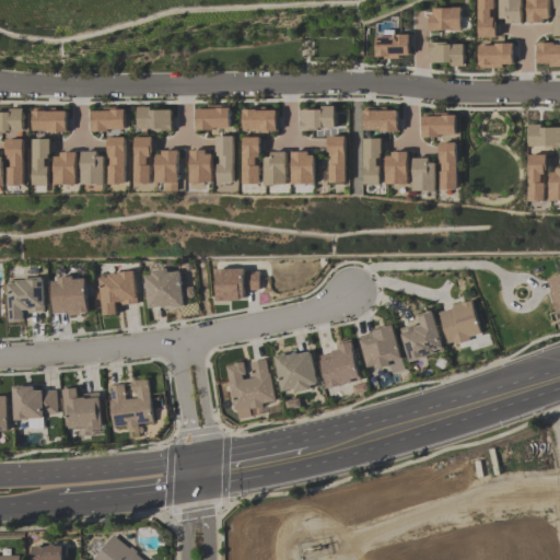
[(493,0),(477,0),(478,37),(494,37),(493,0)]
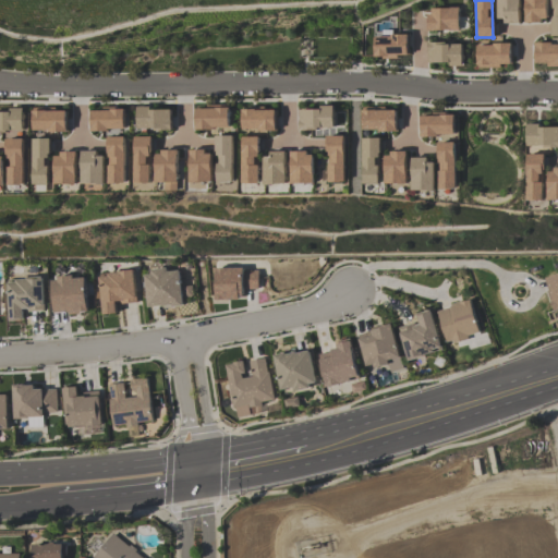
[(519,22),(519,0),(496,0),(496,22),(519,22)]
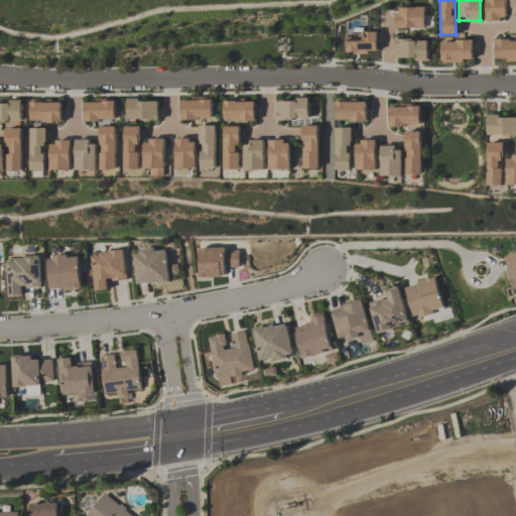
[(506,19),(505,0),(485,0),(486,20),(506,19)]
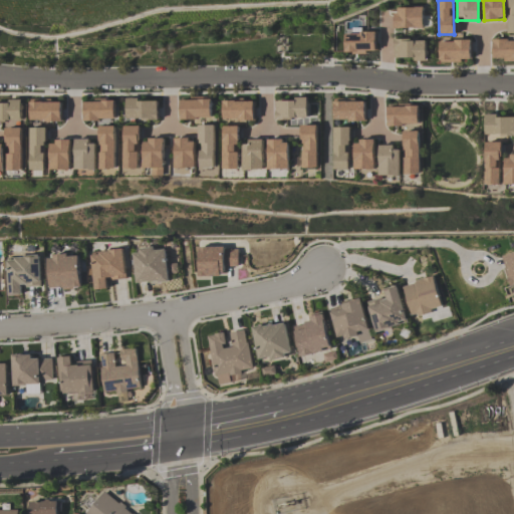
[(424,28),(423,7),(395,7),(395,28),(424,28)]
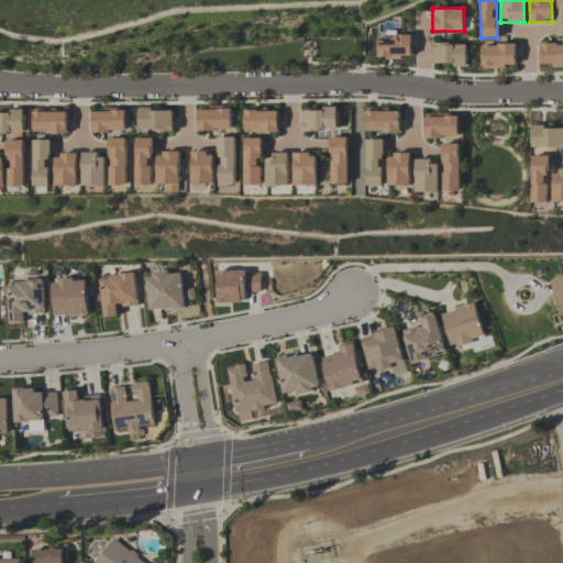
[(412,57),(411,36),(377,36),(377,58),(412,57)]
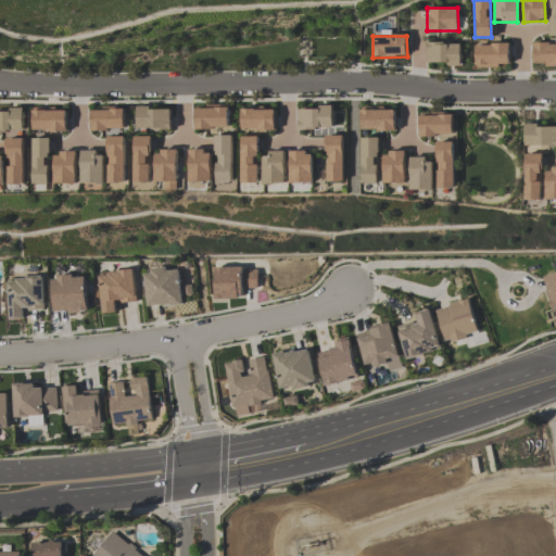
[(427,64),(462,63),(460,42),(427,43),(427,64)]
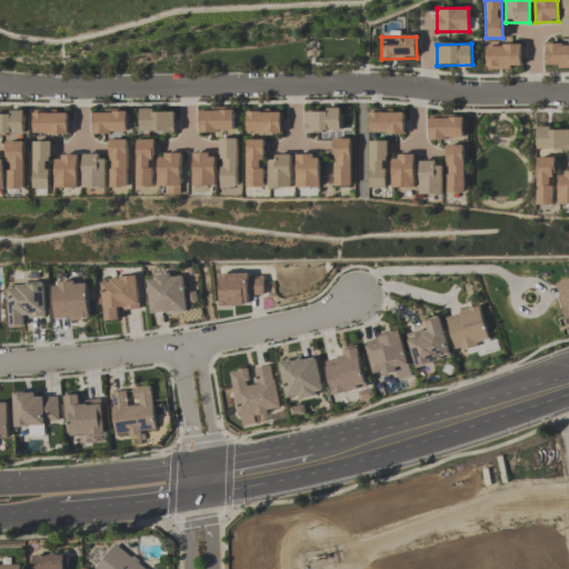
[(568,43),(546,45),(546,67),(568,66),(568,43)]
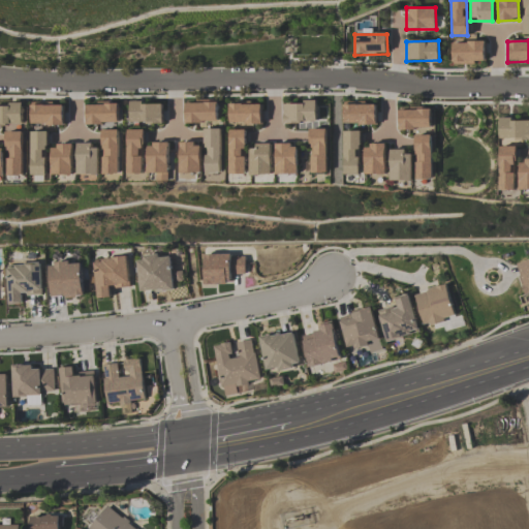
[(452,42),(453,63),(485,63),(485,41),(452,42)]
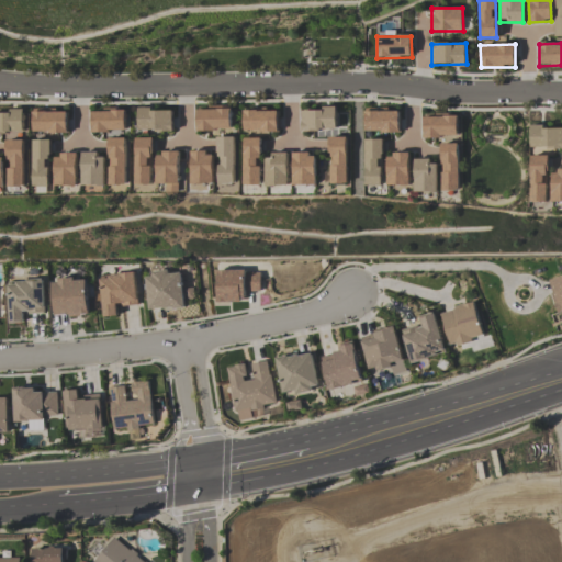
[(336,130),(336,108),(301,109),(302,131),(336,130)]
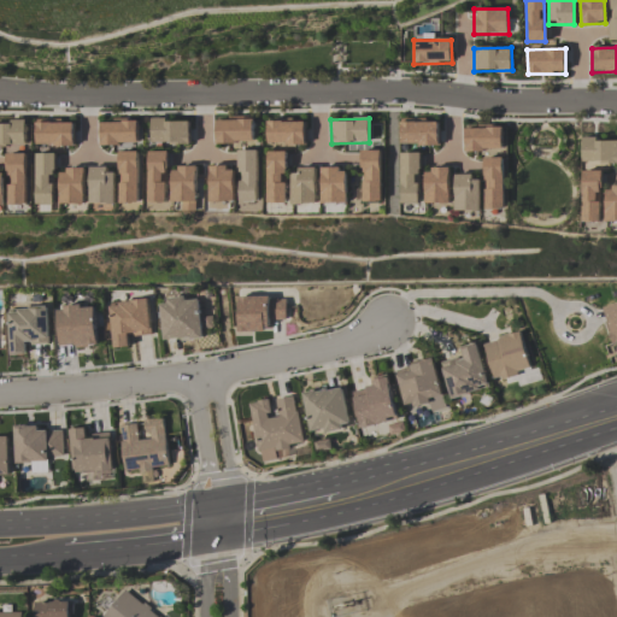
[(151,142),(189,144),(189,119),(151,119),(151,142)]
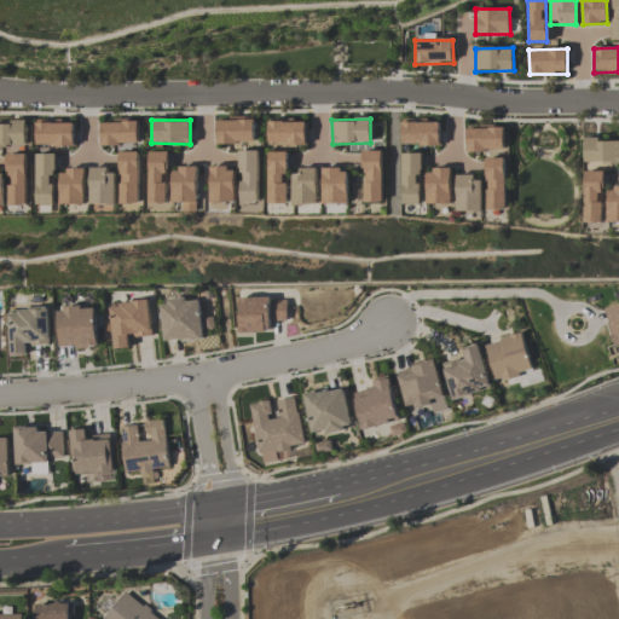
[(217,143),(254,142),(254,120),(215,121),(217,143)]
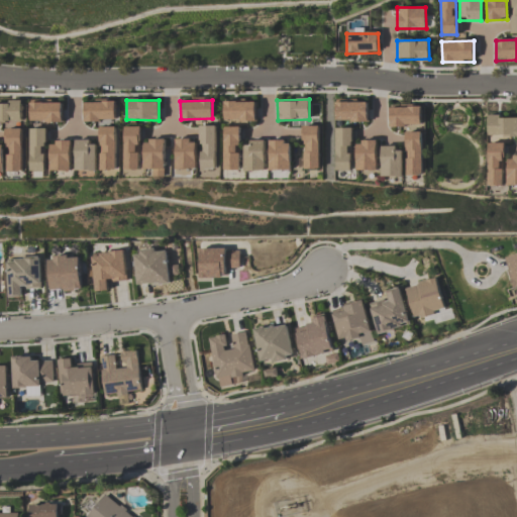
[(115,121),(115,102),(83,101),(83,120),(115,121)]
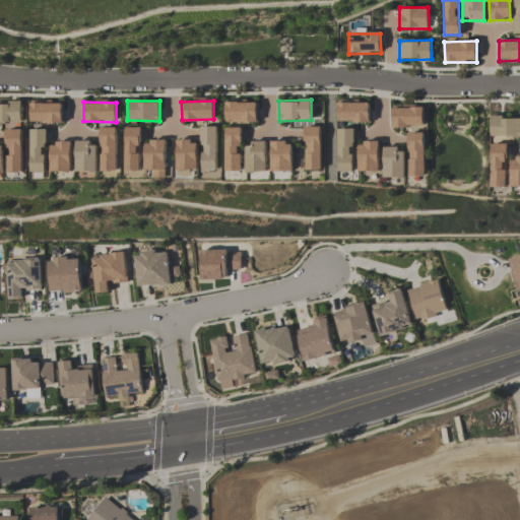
[(257,121),(257,102),(225,102),(225,121),(257,121)]
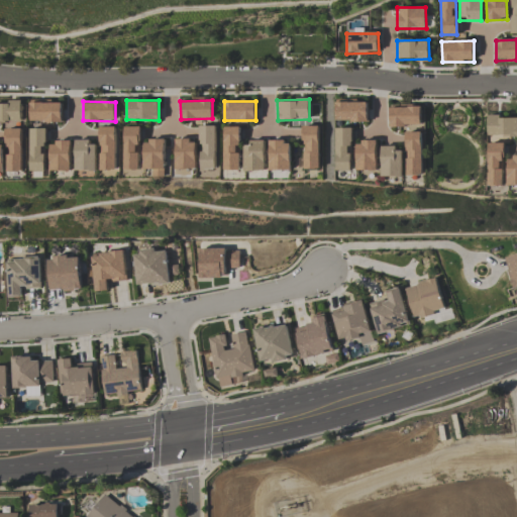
[(21,102),(0,102),(0,122),(22,122),(21,102)]
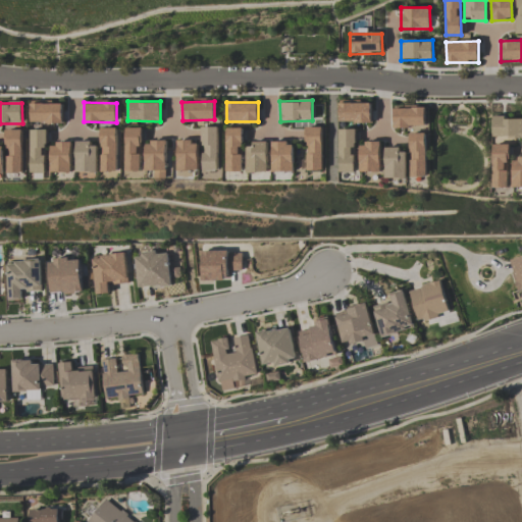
[(62,104),(31,103),(30,122),(62,123),(62,104)]
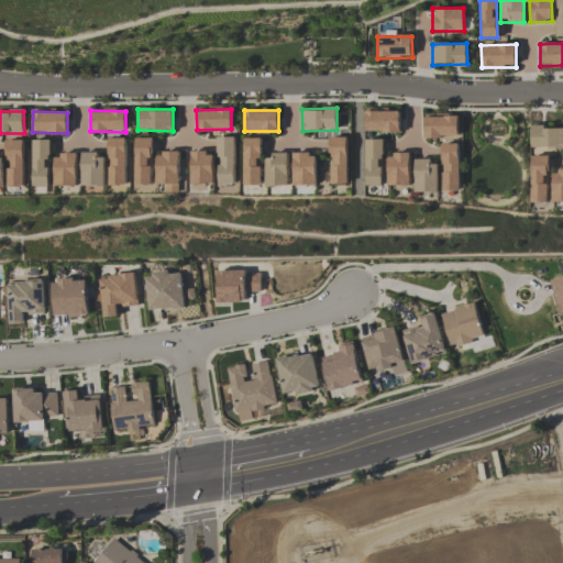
[(400,111),(365,111),(365,132),(400,131),(400,111)]
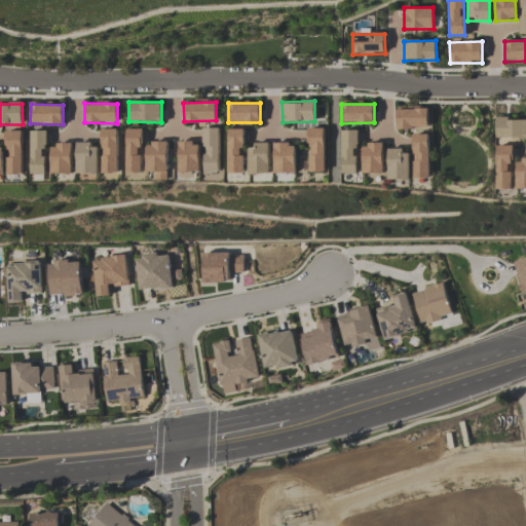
[(397,128),(428,127),(428,108),(397,109),(397,128)]
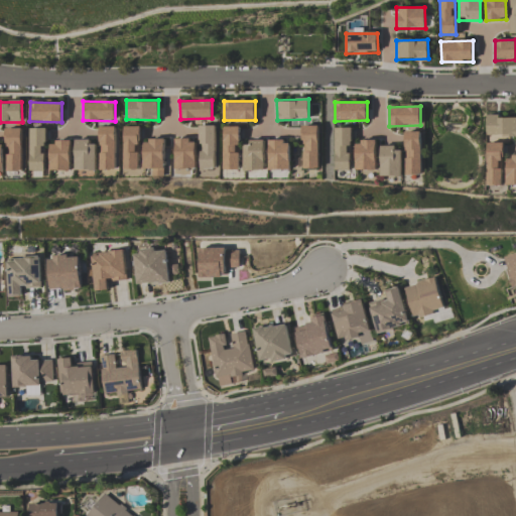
[(515,135),(515,116),(487,116),(487,136),(515,135)]
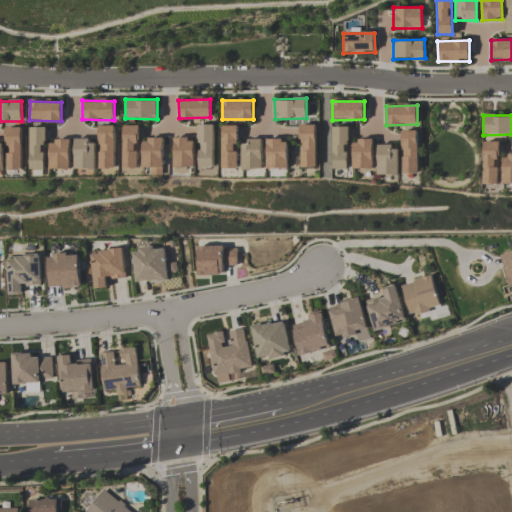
[(213,124),(198,124),(199,166),(214,166),(213,124)]
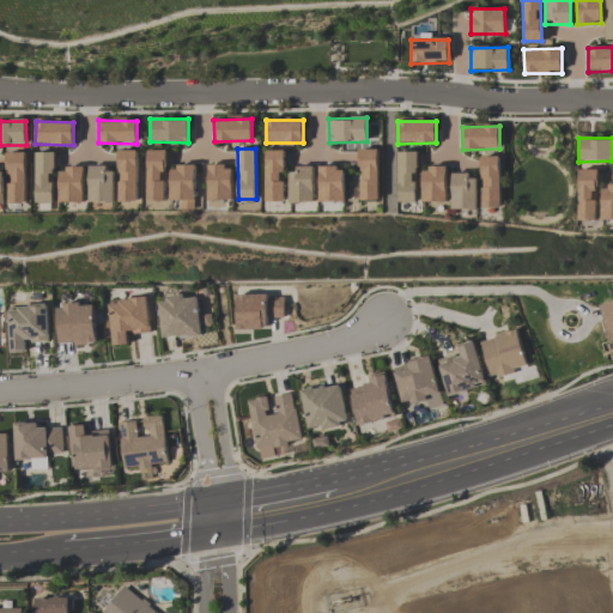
[(147,200),(167,200),(165,150),(146,151),(147,200)]
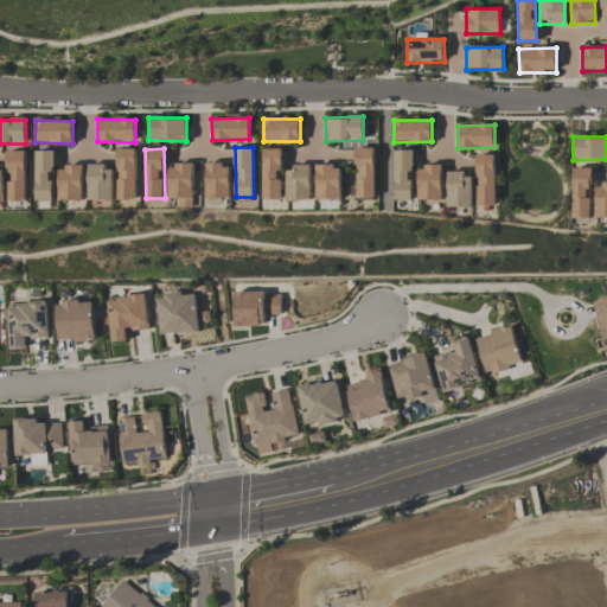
[(281,149),(263,148),(262,199),(280,199),(281,149)]
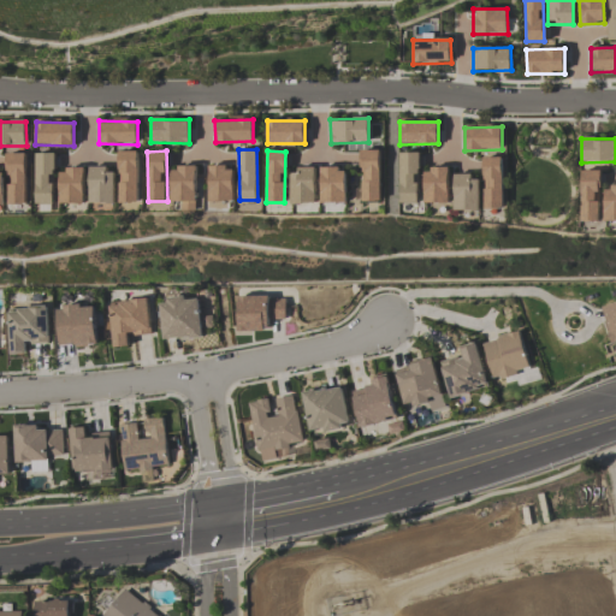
[(380,201),(380,150),(362,150),(362,201),(380,201)]
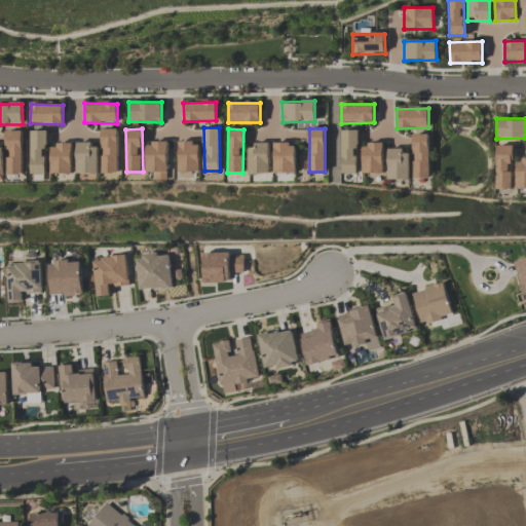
[(102,173),(118,173),(118,129),(102,129),(102,173)]
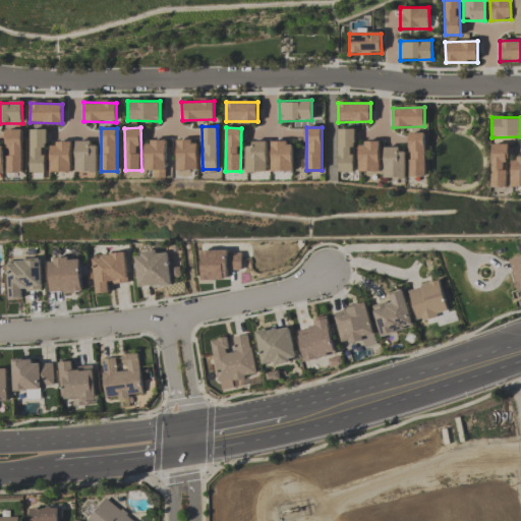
[(339,171),(354,172),(355,129),(339,128),(339,171)]
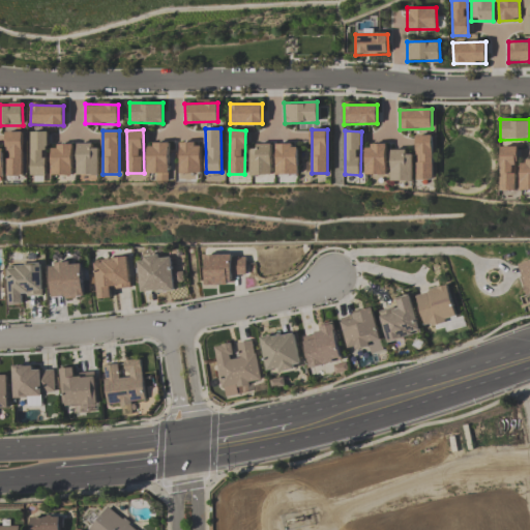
[(24,175),(23,131),(6,133),(7,176),(24,175)]
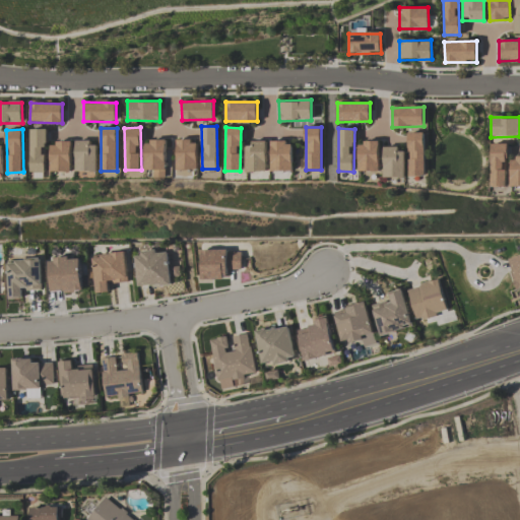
[(47,129),(30,129),(29,172),(46,173),(47,129)]
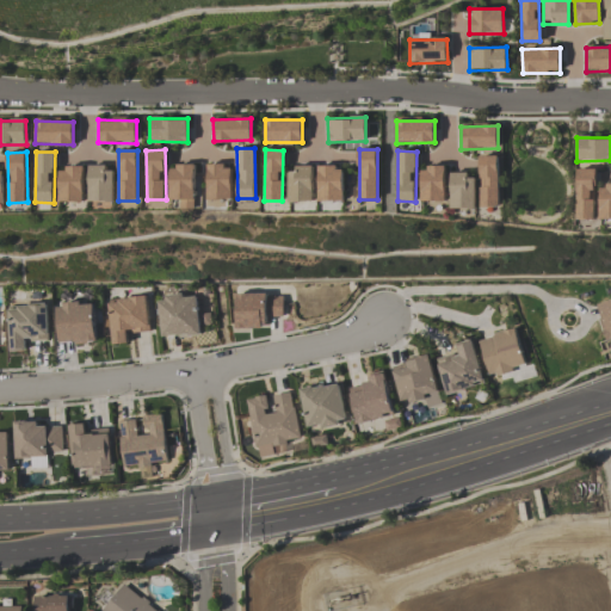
[(481,208),(499,207),(498,155),(480,156),(481,208)]
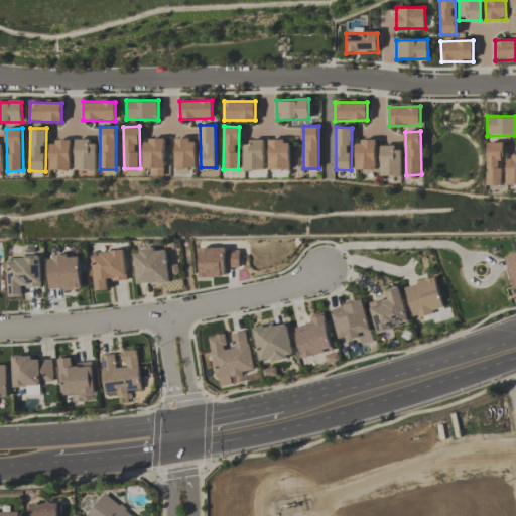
[(174,140),(175,168),(197,168),(196,139),(174,140)]
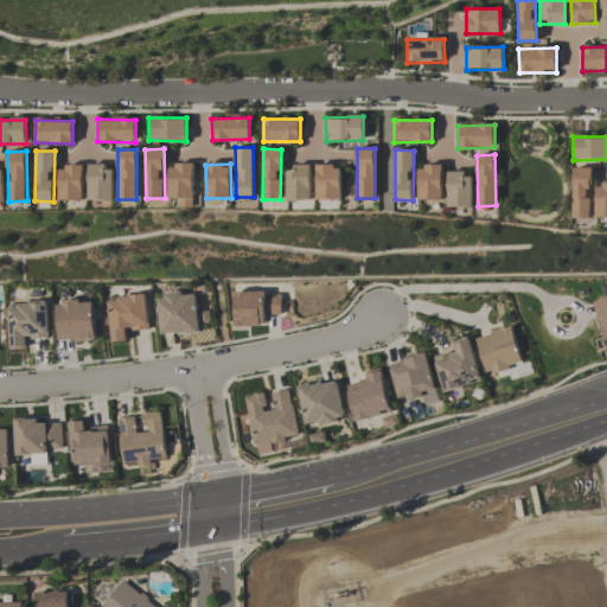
[(170,165),(168,198),(180,199),(179,206),(193,206),(195,165),(170,165)]
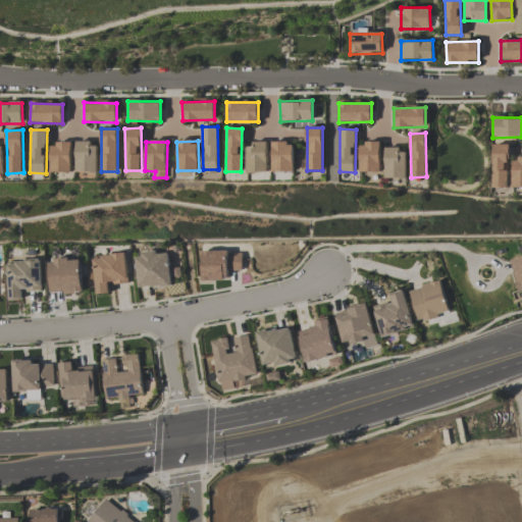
[(293,171),(294,143),(272,142),(272,171),(293,171)]
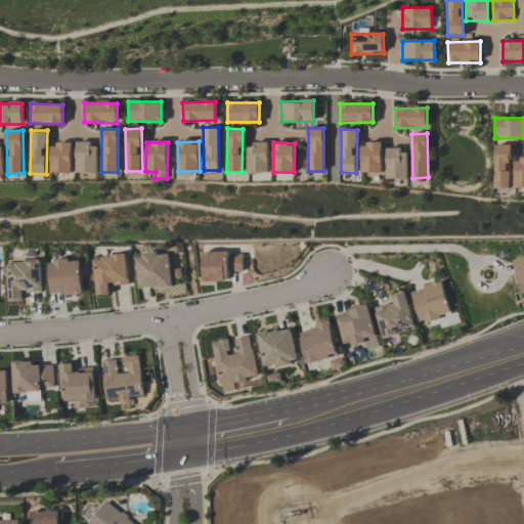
[(72,143),(50,143),(51,173),(72,172),(72,143)]
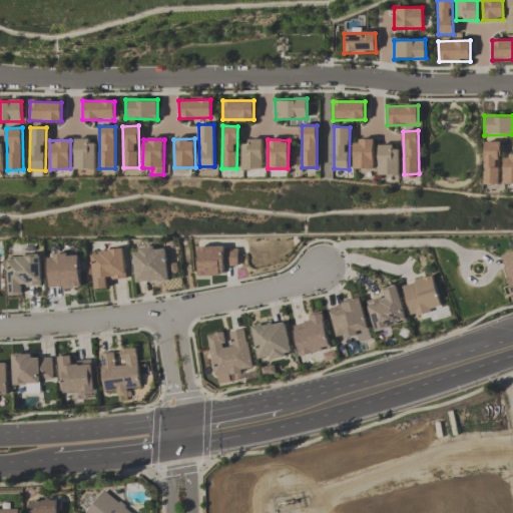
[(96,140),(75,140),(75,168),(96,169),(96,140)]
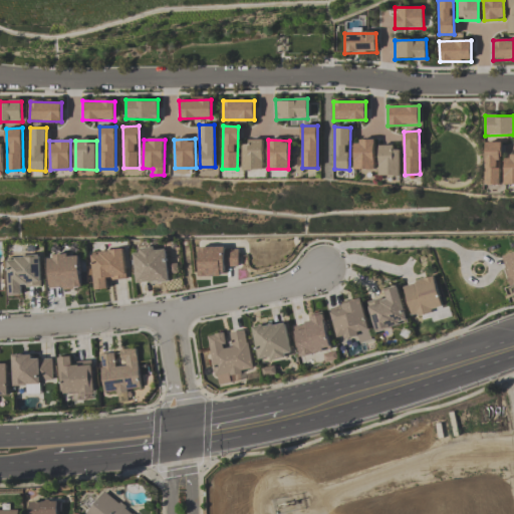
[(242,141),(243,170),(263,169),(263,141),(242,141)]
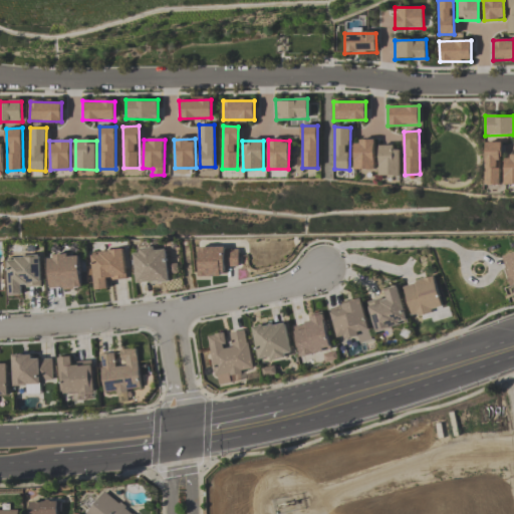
[(354,169),(374,169),(374,141),(353,141),(354,169)]
